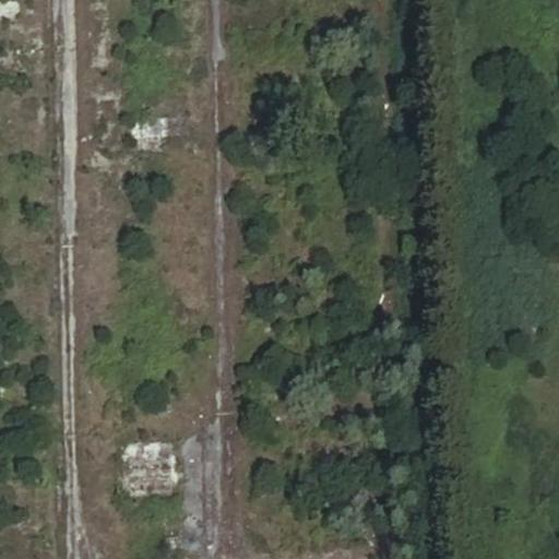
[(21,3),(0,3),(0,24),(21,24),(21,3)]
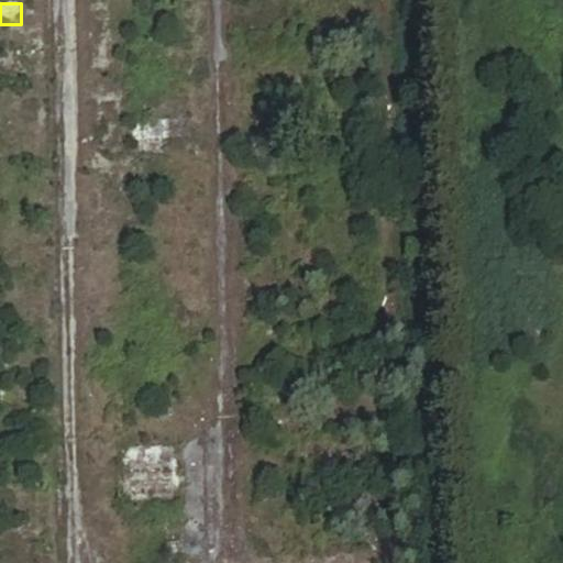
[(168,142),(167,121),(142,121),(142,143),(168,142)]
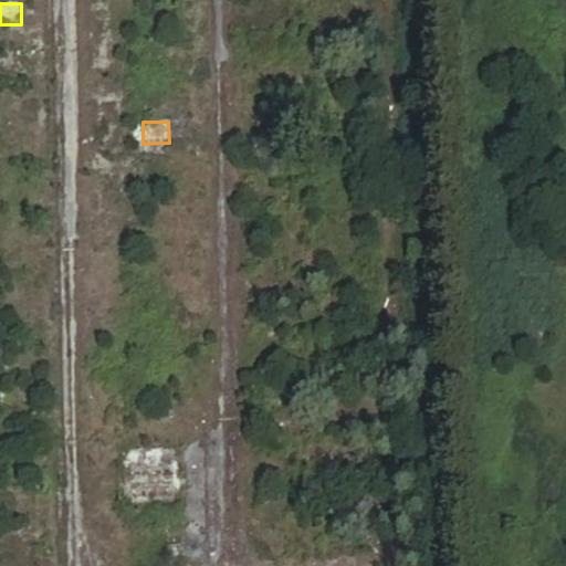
[(132,433),(133,451),(180,449),(179,425),(160,426),(160,432),(132,433)]
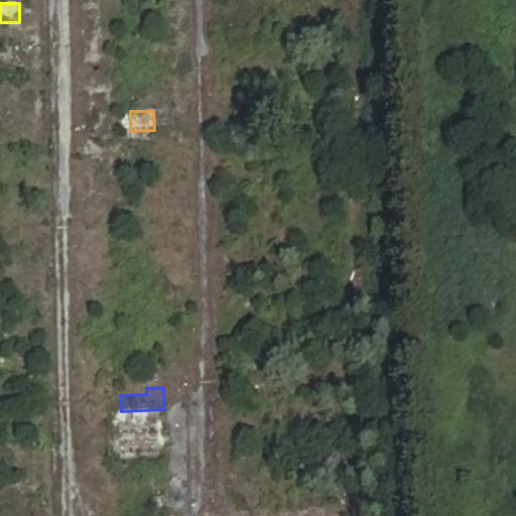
[(121,411),(111,412),(113,467),(166,464),(164,409),(121,411)]
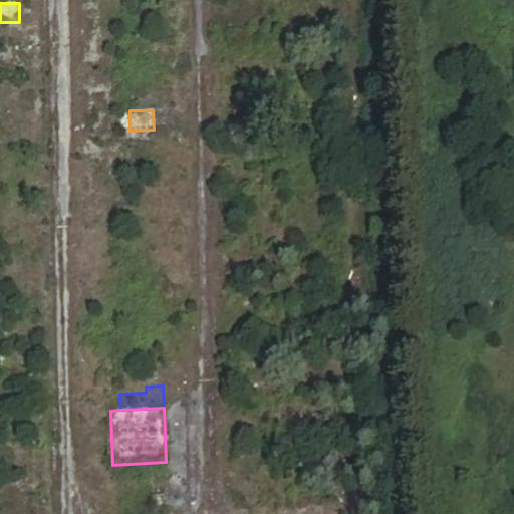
[(316,460),(315,446),(299,447),(301,461),(316,460)]
